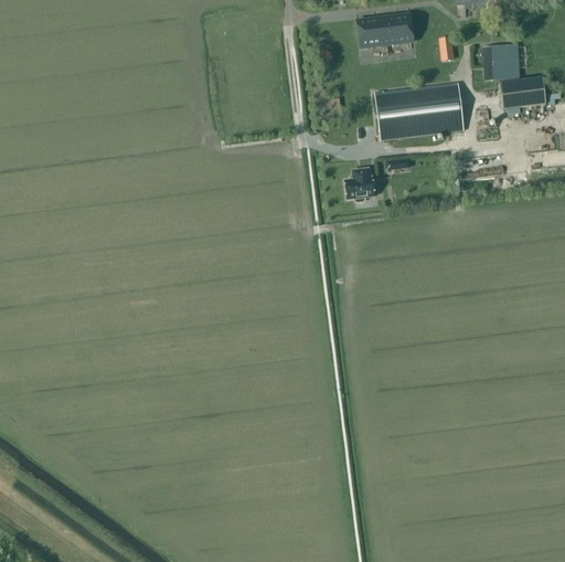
[(361,45),(413,40),(409,13),(356,20),(360,46),(361,45)]
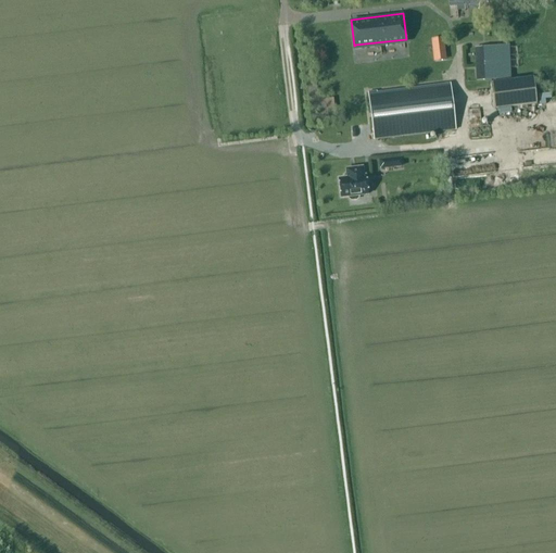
[(443,37),(432,38),(434,53),(444,52),(443,37)]
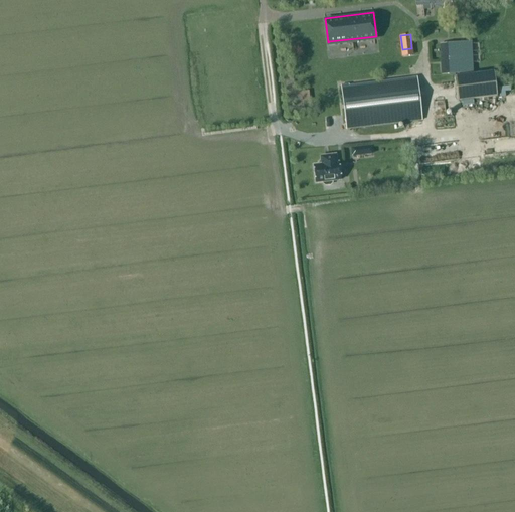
[(446,72),(473,71),(471,40),(462,41),(445,42),(445,49),(446,72)]
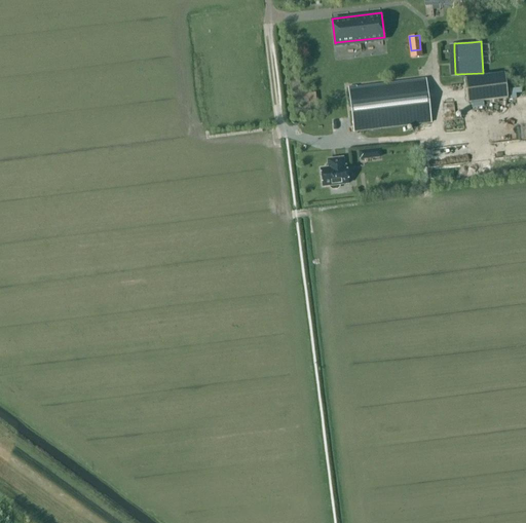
[(466,101),(508,96),(504,71),(463,76),(466,101)]
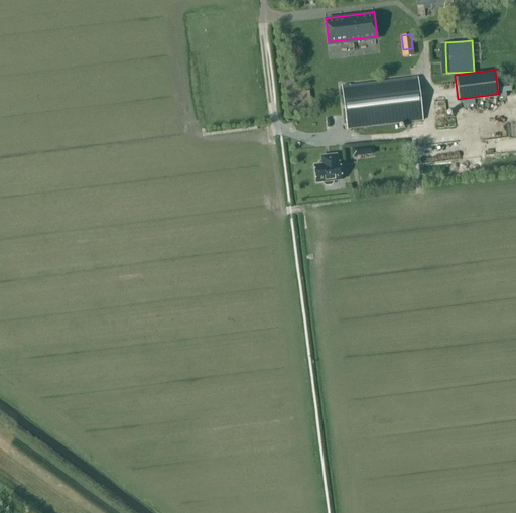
[(343,84),(348,127),(422,118),(417,75),(343,84)]
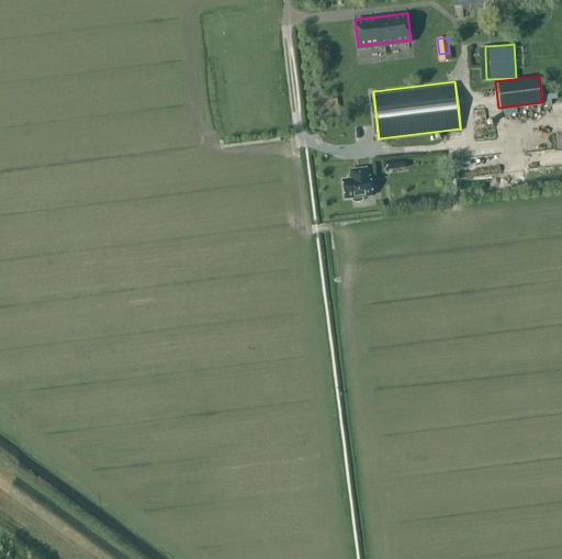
[(338,107),(337,96),(328,97),(329,108),(338,107)]
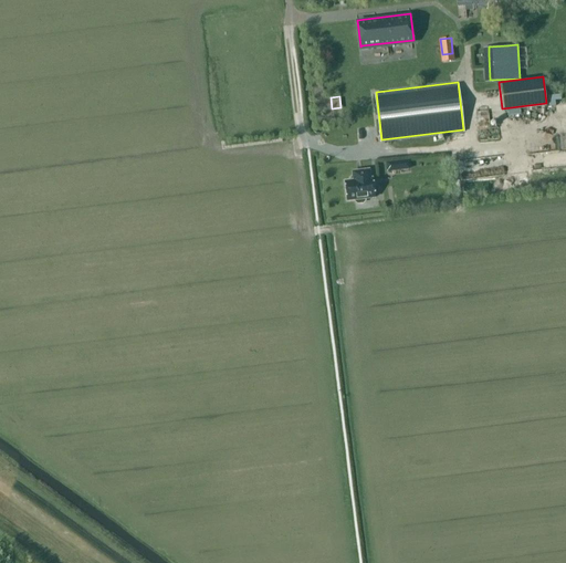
[(530,132),(532,150),(565,146),(565,126),(564,127),(563,121),(541,123),(542,131),(530,132)]
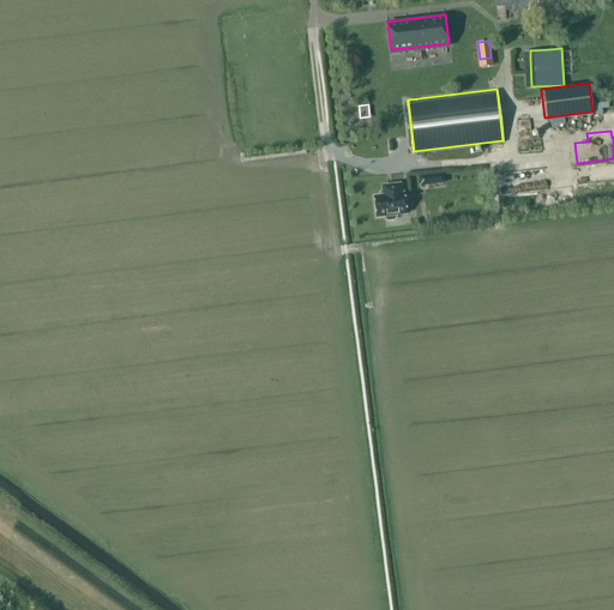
[(443,171),(419,174),(420,182),(444,180),(443,171)]
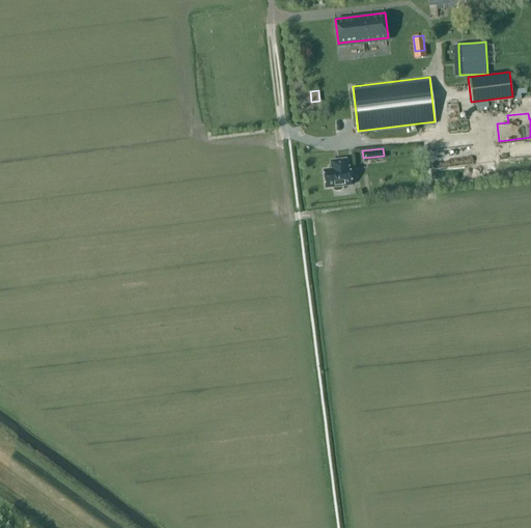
[(340,188),(342,186),(342,184),(352,183),(350,165),(347,165),(346,157),(331,159),(331,164),(333,164),(333,167),(324,168),(326,186),(333,185),(334,187),(335,189),(340,188)]
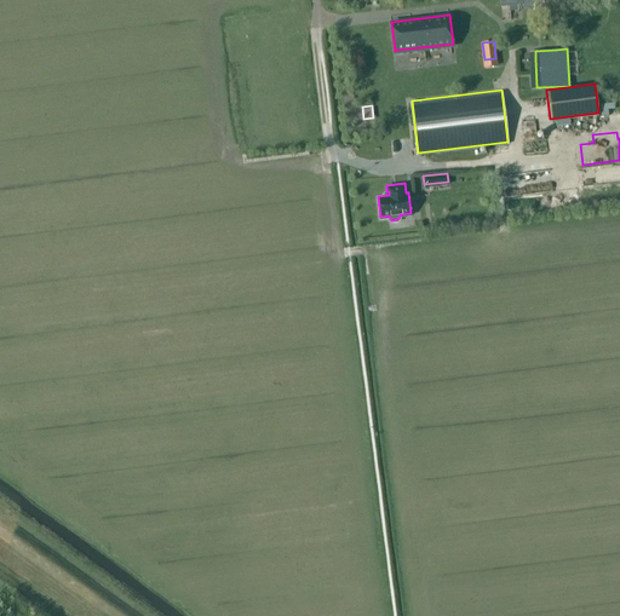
All buildings are outlined.
